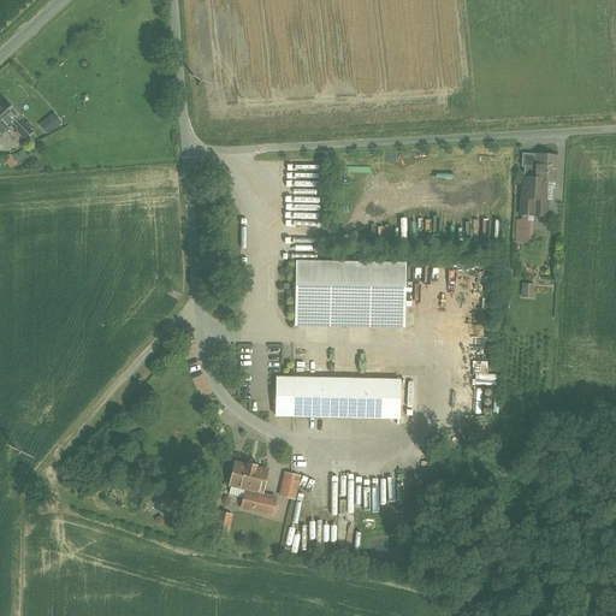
[(4,100),(0,102),(0,132),(1,135),(10,126),(7,125),(12,122),(17,117),(18,116),(4,100)]
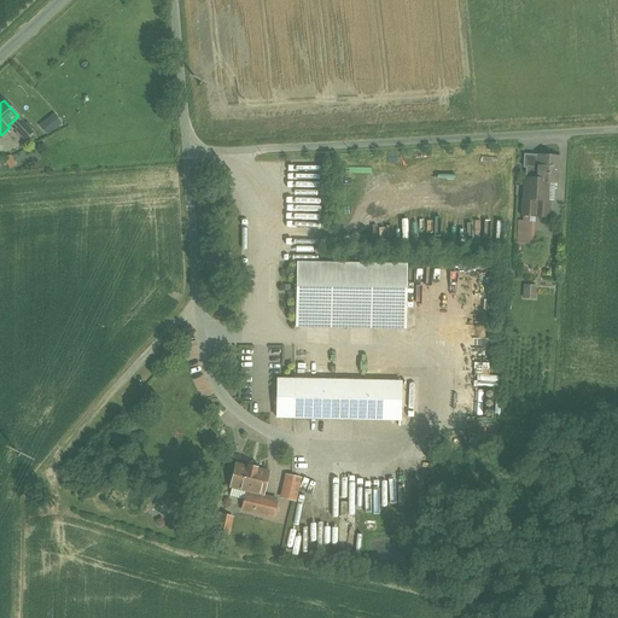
[(39,124),(48,135),(64,123),(56,112),(39,124)]
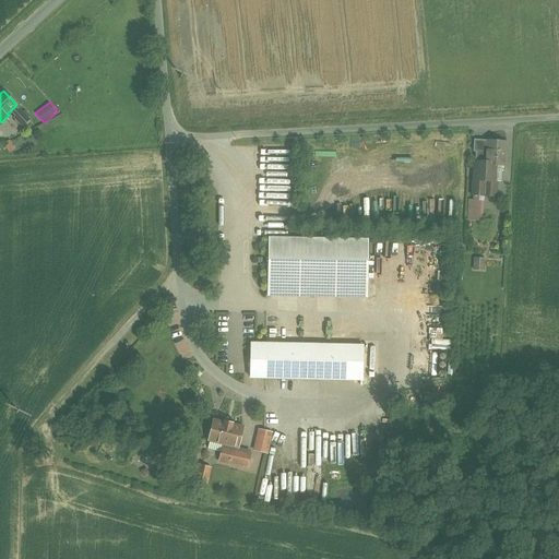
[(30,120),(15,106),(11,110),(16,116),(14,118),(23,127),(30,120)]
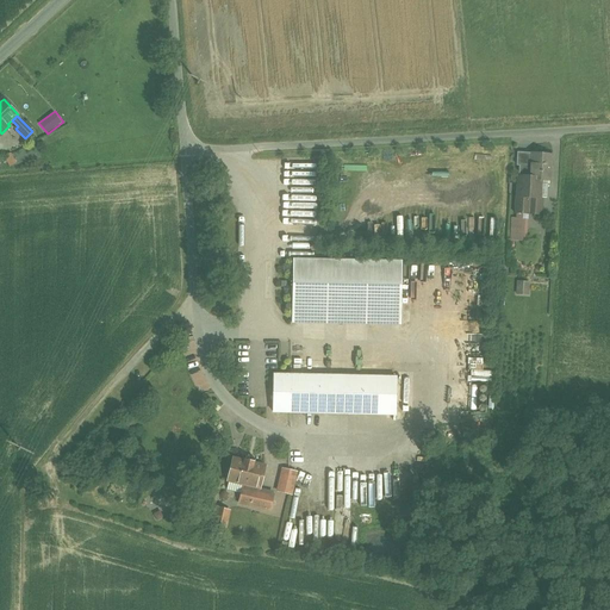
[(531,154),(518,153),(517,166),(520,166),(530,167),(531,154)]
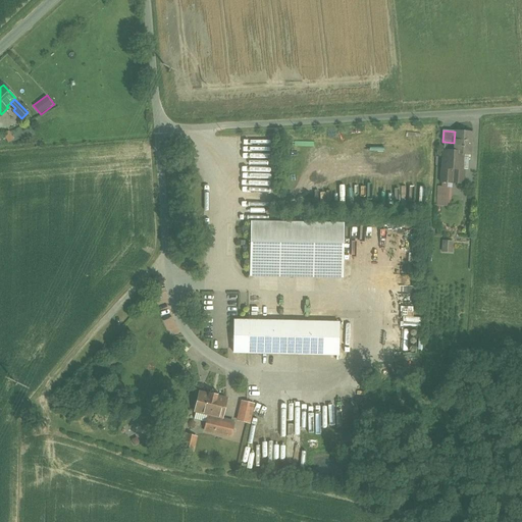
[(472,133),(455,132),(454,143),(445,142),(444,169),(453,169),(464,170),(464,157),(462,157),(462,155),(470,155),(472,133)]
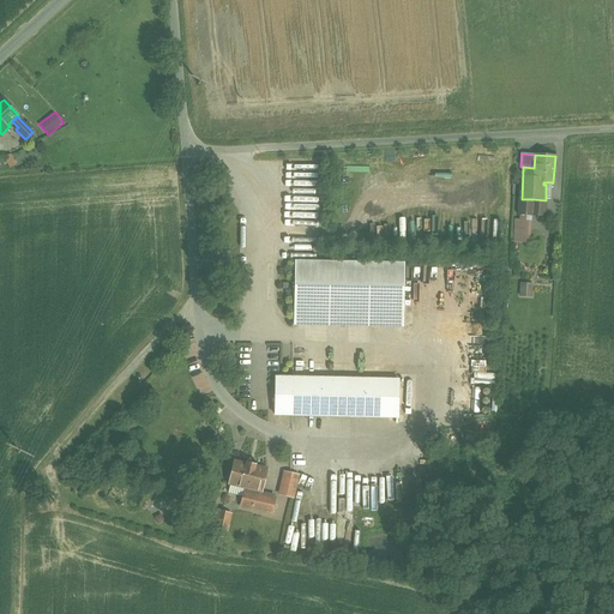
[(546,200),(533,199),(531,216),(545,216),(546,200)]
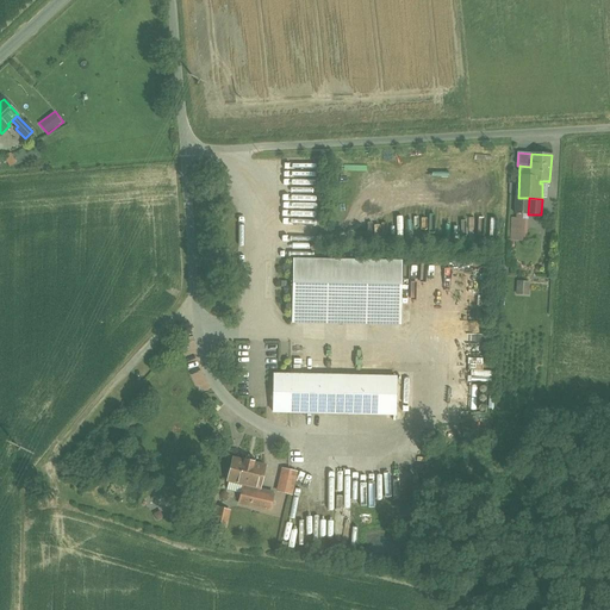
[(402,261),(293,260),(292,323),(400,325),(402,261)]
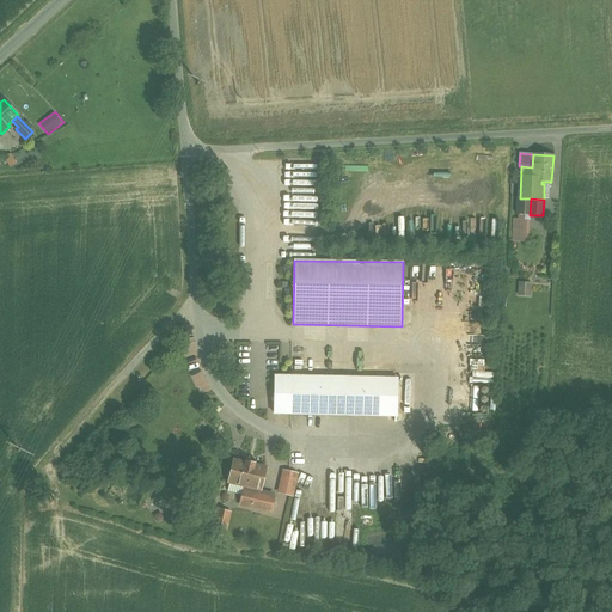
[(519,282),(519,297),(532,297),(533,282),(519,282)]
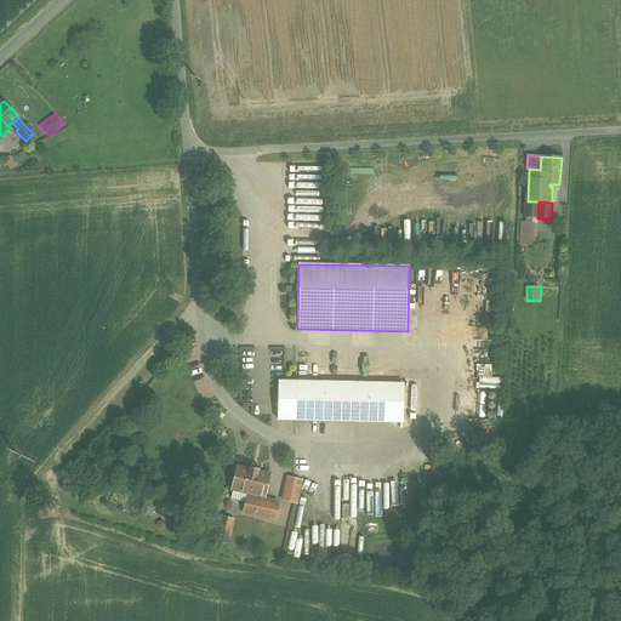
[(404,385),(278,382),(278,419),(403,422),(404,385)]
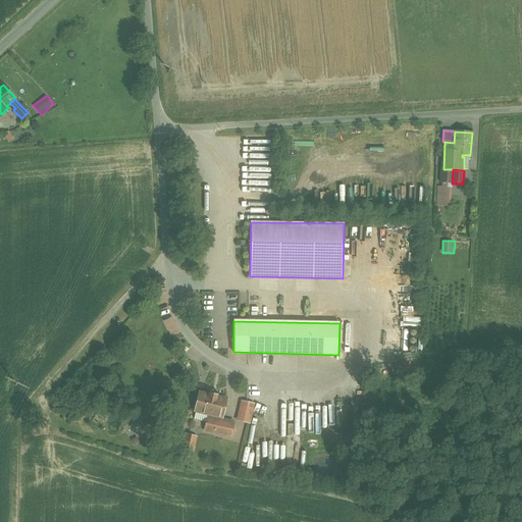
[(217,396),(210,395),(200,393),(195,412),(209,415),(205,430),(206,430),(206,429),(215,431),(214,432),(230,436),(233,424),(218,420),(219,417),(222,418),(227,399),(217,397),(217,396)]
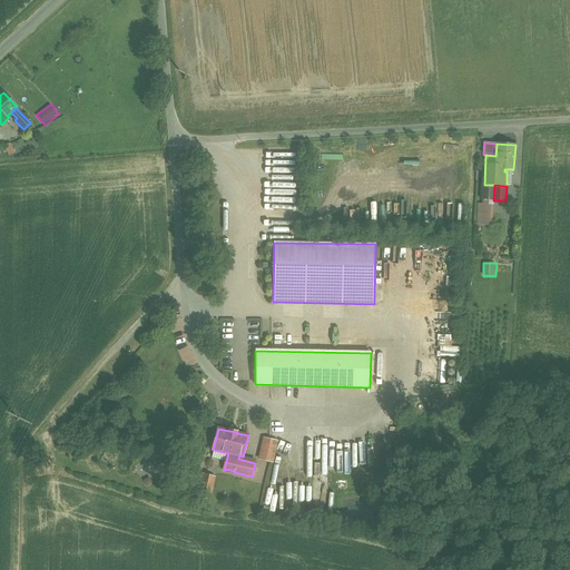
[(259,460),(275,462),(278,440),(263,438),(259,460)]
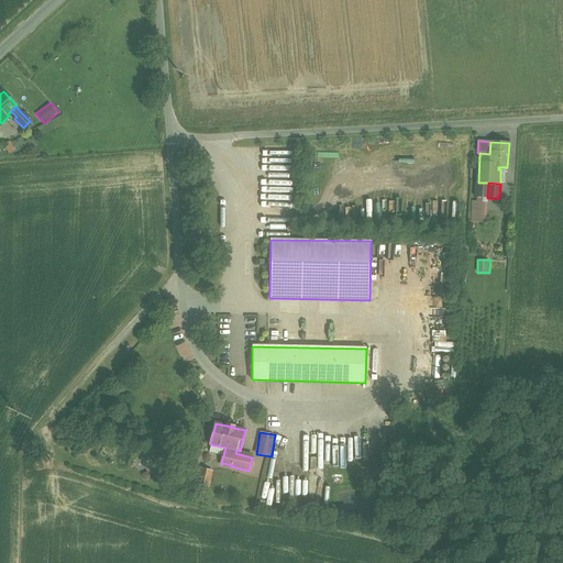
[(214,478),(196,473),(192,489),(211,494),(214,478)]
